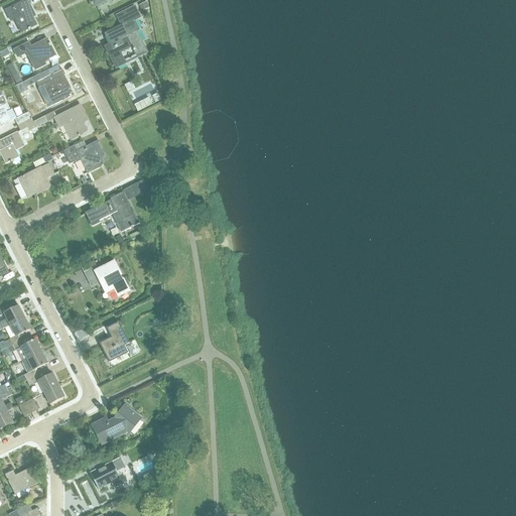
[(30,28),(35,26),(32,18),(31,18),(29,15),(32,14),(26,1),(5,11),(11,22),(15,20),(21,33),(28,30),(28,31),(30,30),(30,28)]
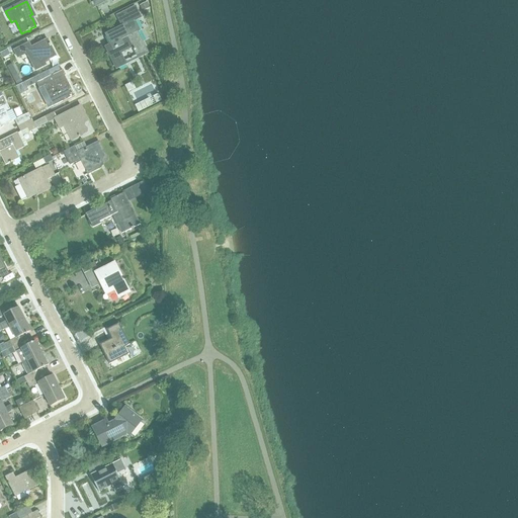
[(106,35),(111,45),(106,48),(116,70),(126,65),(120,53),(133,47),(138,57),(147,52),(138,32),(140,31),(135,21),(141,18),(136,7),(117,16),(122,27),(106,35)]
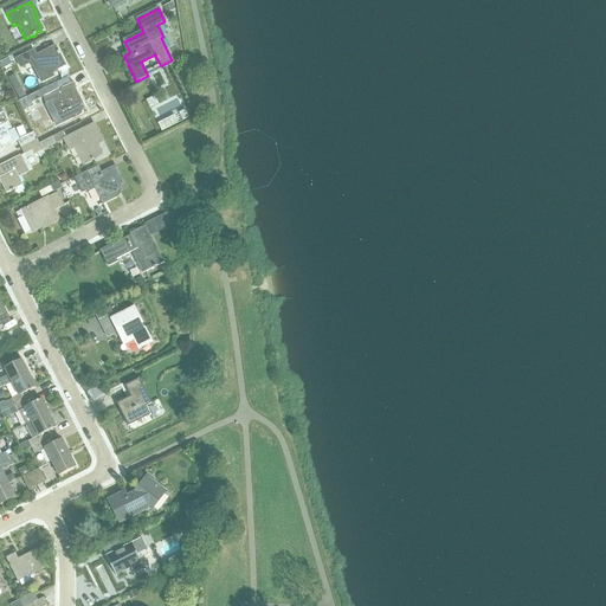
[(36,56),(33,50),(15,59),(20,68),(30,62),(40,83),(53,76),(51,72),(64,65),(58,55),(59,53),(58,51),(57,51),(55,46),(36,56)]
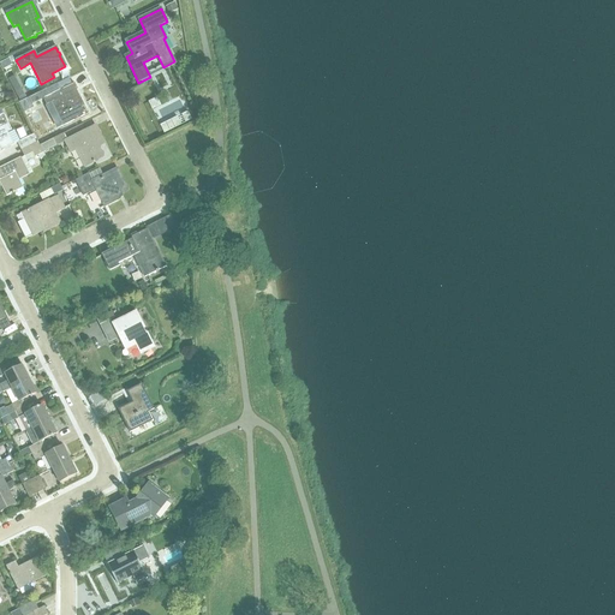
[(60,89),(42,99),(46,106),(52,102),(64,125),(73,120),(75,123),(82,119),(81,117),(88,113),(76,90),(77,90),(75,83),(61,90),(60,89)]
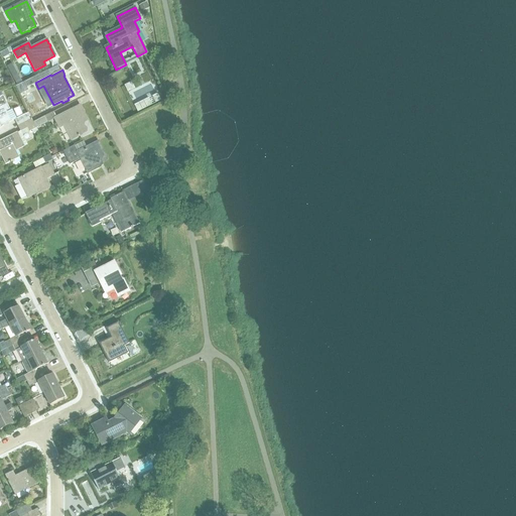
[(124,86),(128,92),(135,89),(132,82),(124,86)]
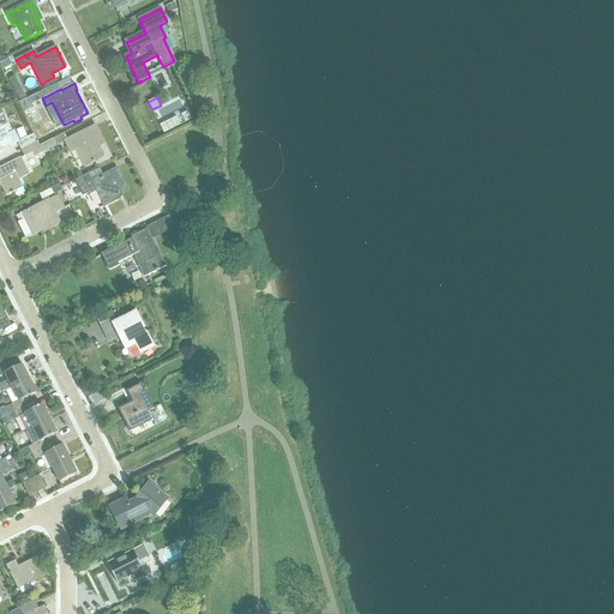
[(22,102),(26,112),(34,108),(28,98),(22,102)]
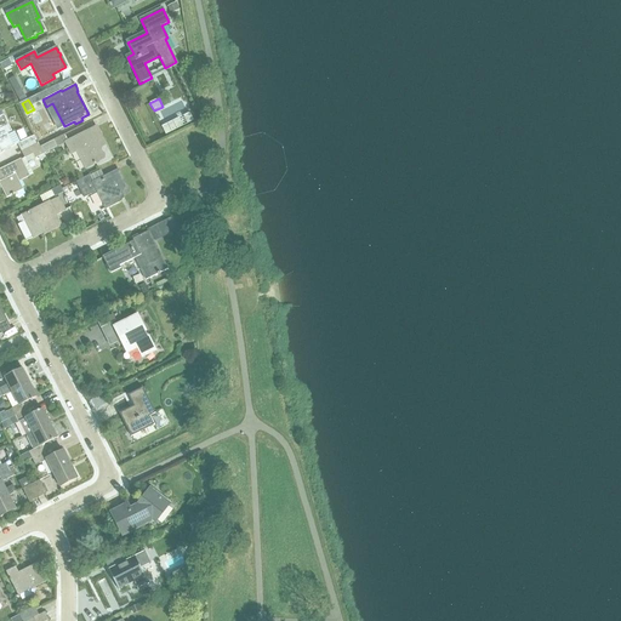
[(183,115),(188,124),(194,121),(189,113),(183,115)]
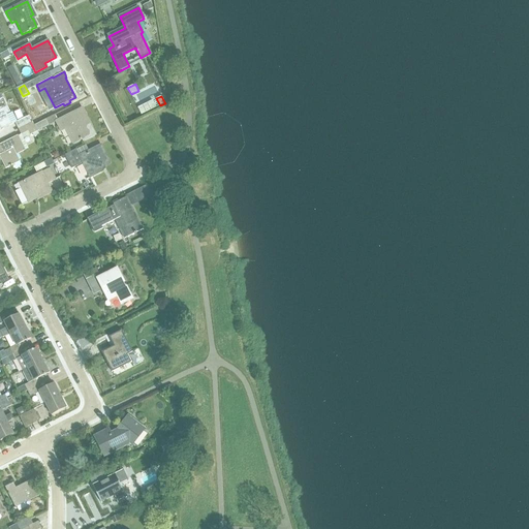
[(3,98),(0,99),(0,131),(2,130),(11,125),(6,114),(9,112),(3,98)]
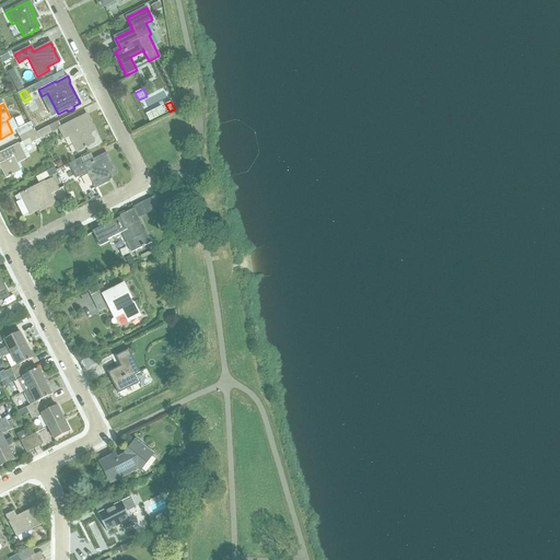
[(146,114),(150,121),(165,114),(162,106),(146,114)]
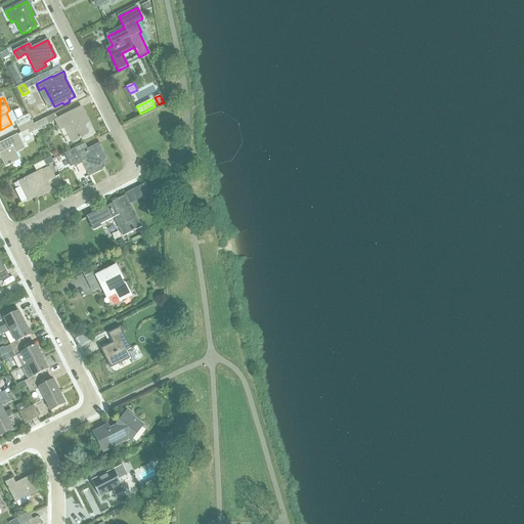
[(94,134),(89,125),(89,124),(81,107),(54,121),(59,131),(64,128),(72,143),(82,137),(83,139),(94,134)]
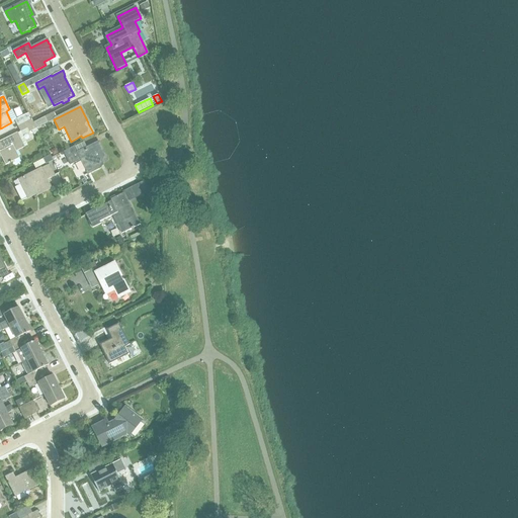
[(14,120),(17,125),(31,118),(28,113),(14,120)]
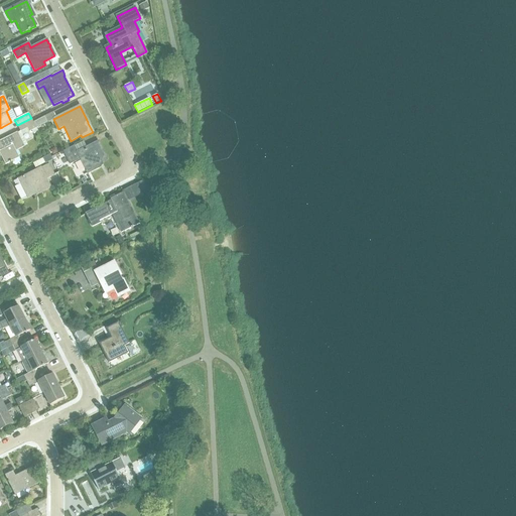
[(44,116),(33,122),(34,124),(36,128),(47,122),(44,116)]
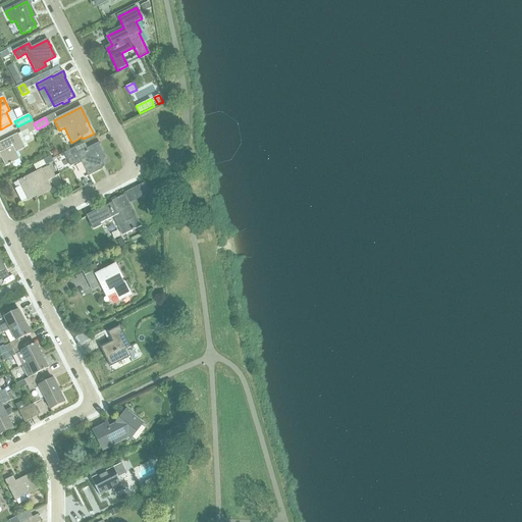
[(32,119),(17,126),(20,133),(28,128),(30,133),(37,129),(35,125),(34,123),(32,119)]
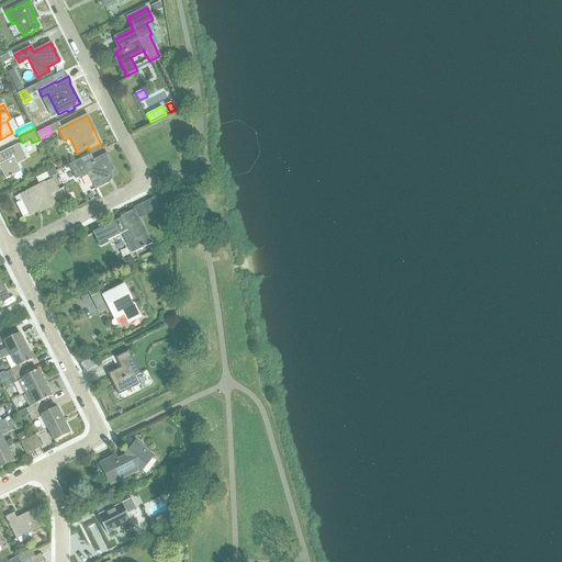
[(1,170),(6,179),(21,172),(18,165),(26,160),(19,144),(0,153),(0,165),(0,166),(2,169),(1,170)]
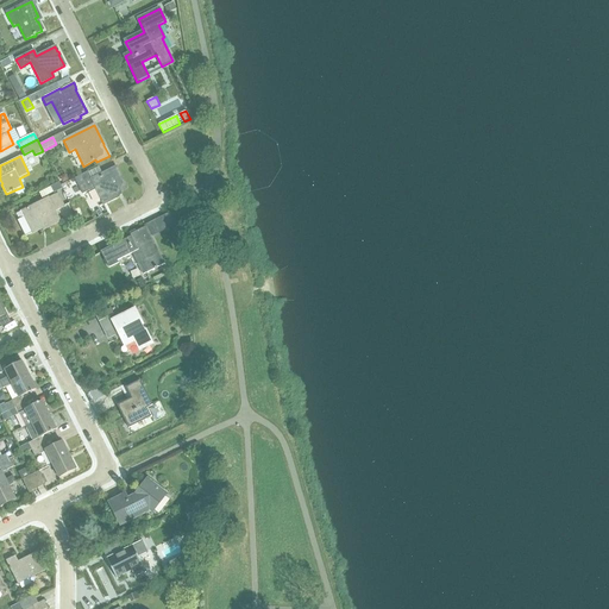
[(126,188),(115,168),(92,180),(88,173),(74,179),(82,195),(94,188),(102,205),(119,196),(117,193),(126,188)]
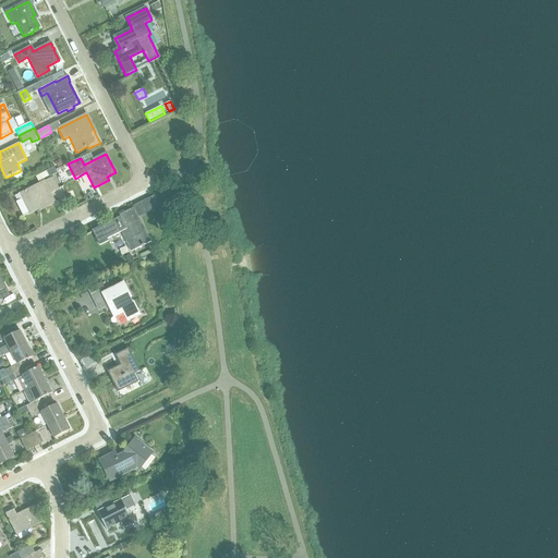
[(40,181),(51,177),(49,171),(38,176),(40,181)]
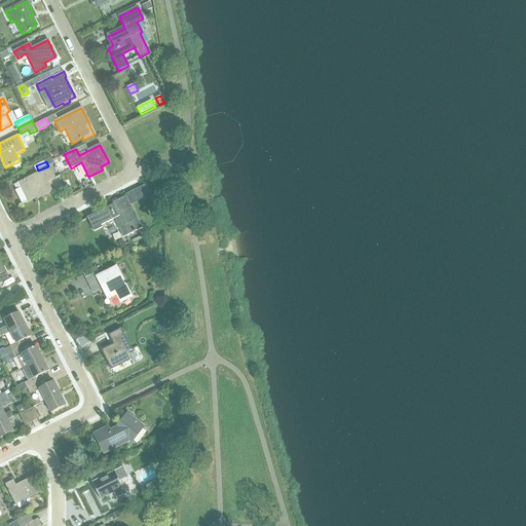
[(47,183),(55,179),(49,167),(20,183),(23,189),(15,192),(22,203),(39,195),(39,197),(51,191),(47,183)]
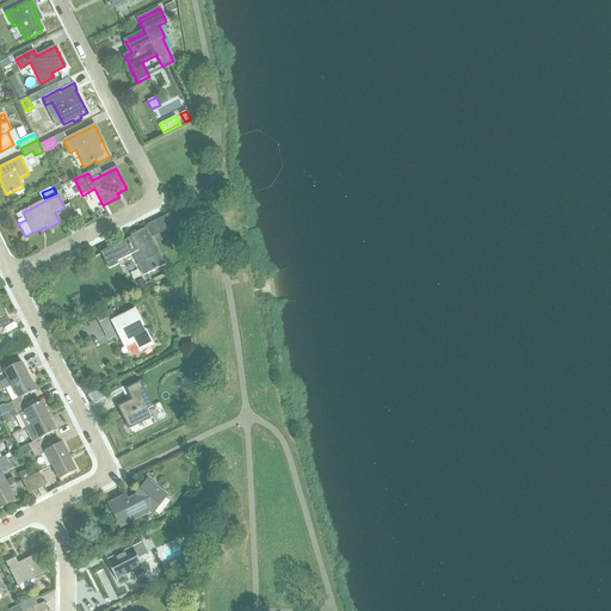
[(168,216),(161,220),(166,228),(173,226),(168,216)]
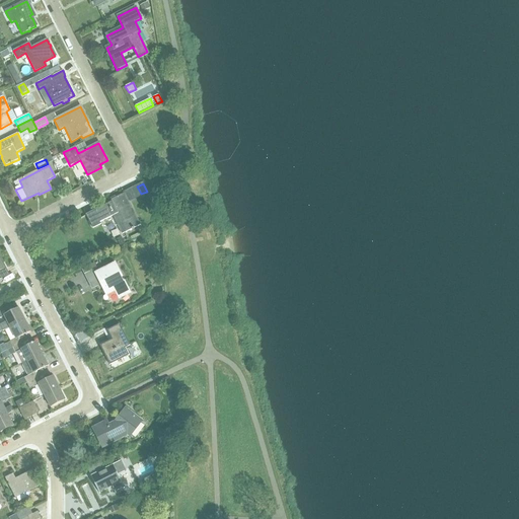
[(108,204),(86,215),(92,228),(100,224),(99,222),(113,216),(122,233),(132,229),(132,230),(134,229),(134,227),(140,224),(136,216),(134,217),(129,208),(131,206),(129,202),(125,193),(123,194),(107,202),(108,204)]
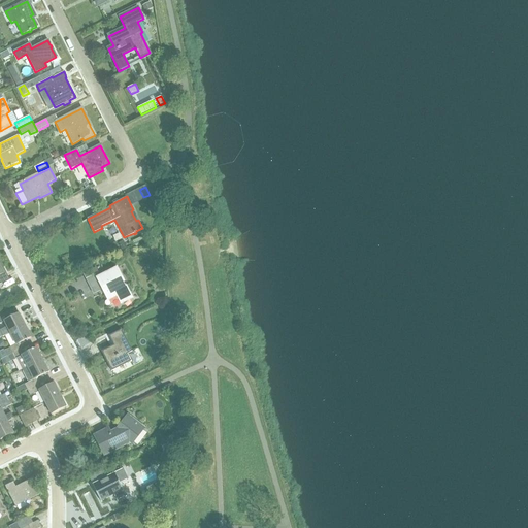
[(144,235),(135,240),(137,245),(147,241),(144,235)]
